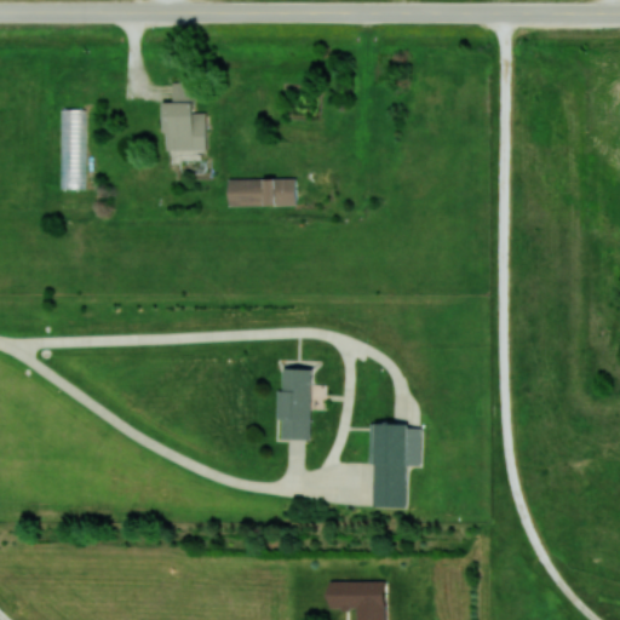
[(207,149),(207,112),(194,112),(194,82),(173,82),(173,102),(165,102),(165,149),(207,149)]
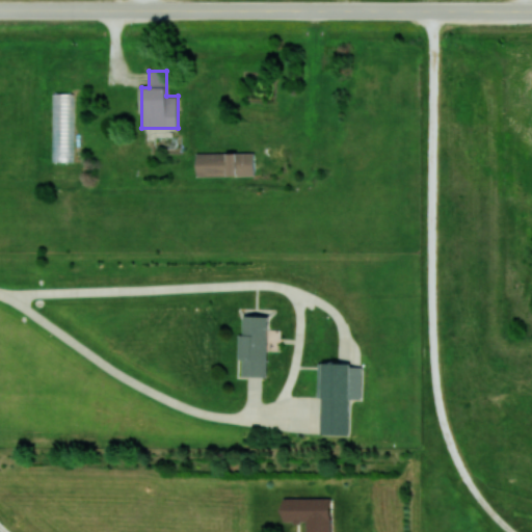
[(73,161),(74,142),(70,142),(70,144),(53,143),(52,160),(73,161)]
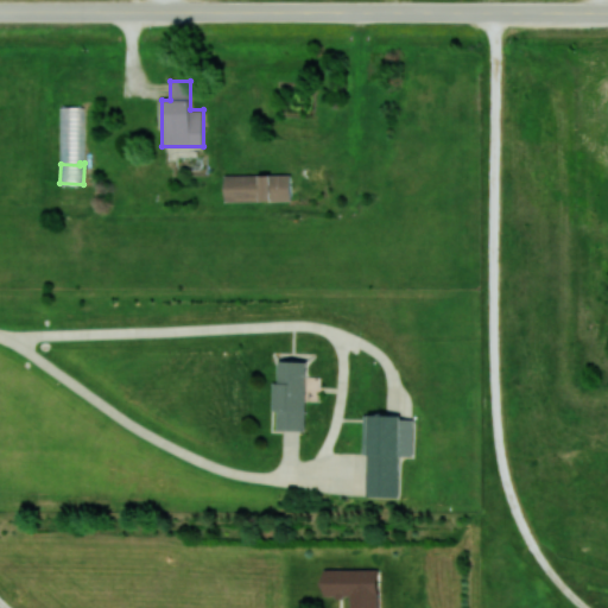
[(226,201),(291,201),(291,173),(226,175),(226,201)]
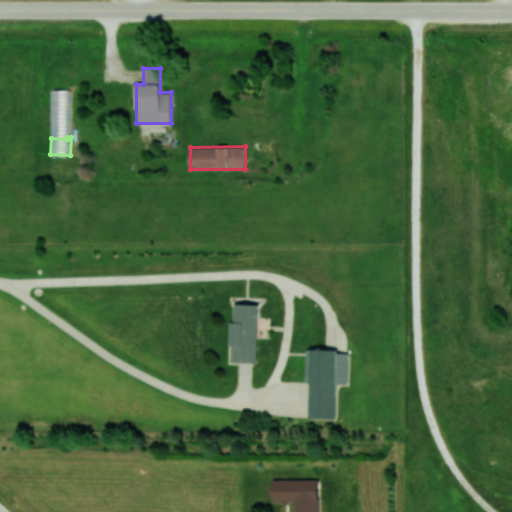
[(259,304),(235,303),(234,321),(230,321),(229,346),(233,346),(233,361),(256,362),(259,304)]
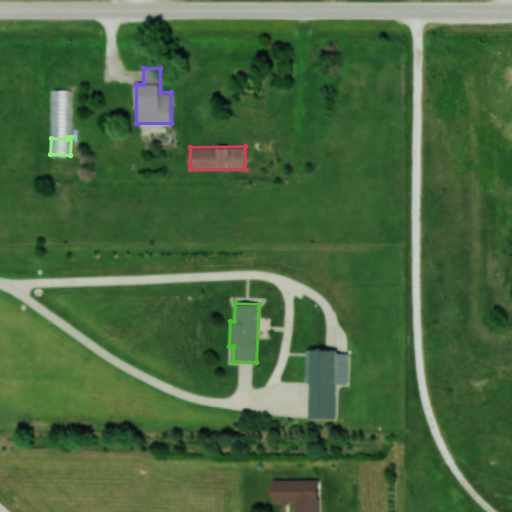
[(309,418),(335,419),(336,384),(348,384),(349,350),(310,349),(309,418)]
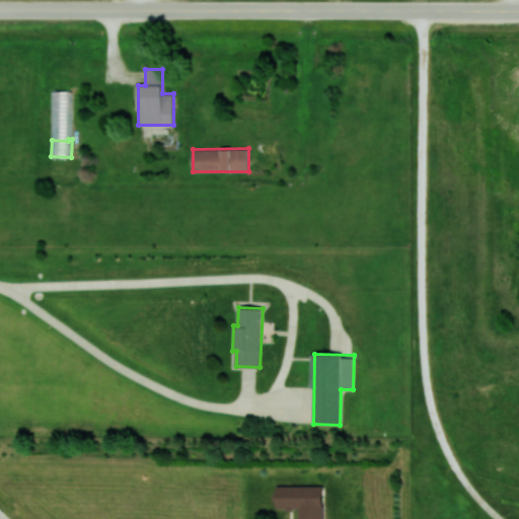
[(323,518),(323,486),(276,486),(276,509),(299,509),(299,518),(323,518)]
